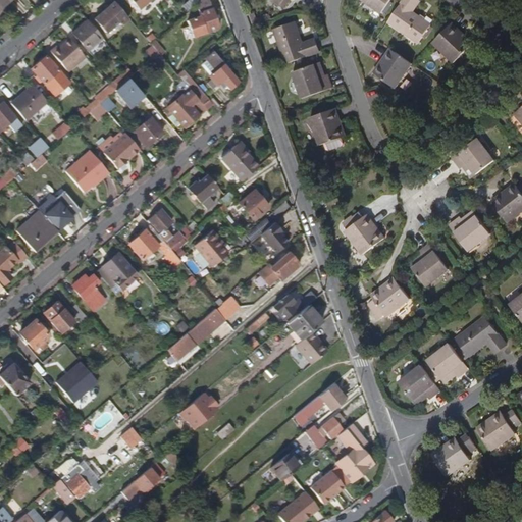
[(132,0),(140,8),(149,0),(132,0)]
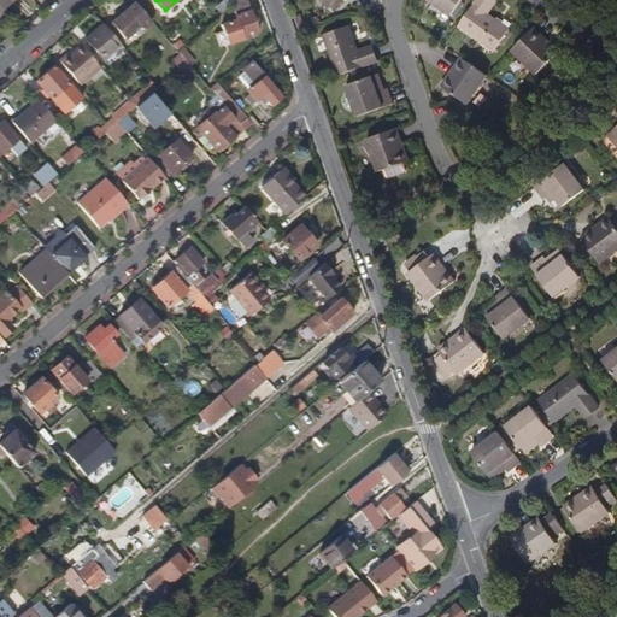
[(209,6),(204,0),(197,0),(205,10),(209,6)]
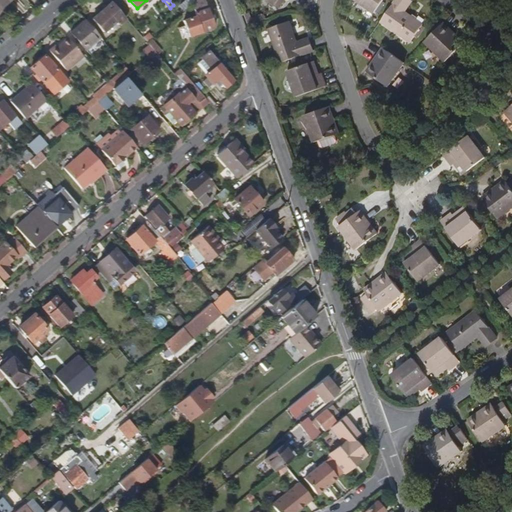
[(214,27),(205,0),(196,0),(192,4),(201,31),(214,27)]
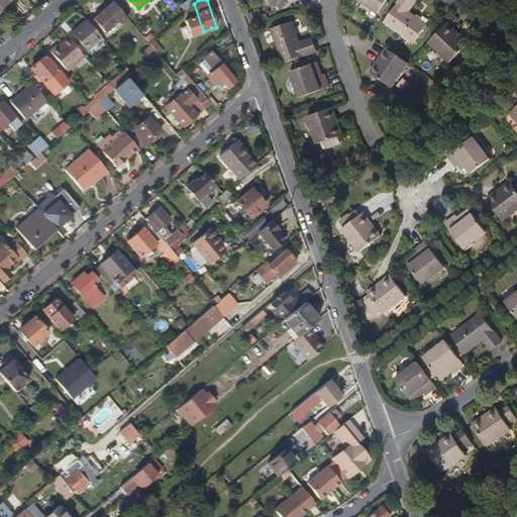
[(287,8),(293,0),(286,0),(282,5),(287,8)]
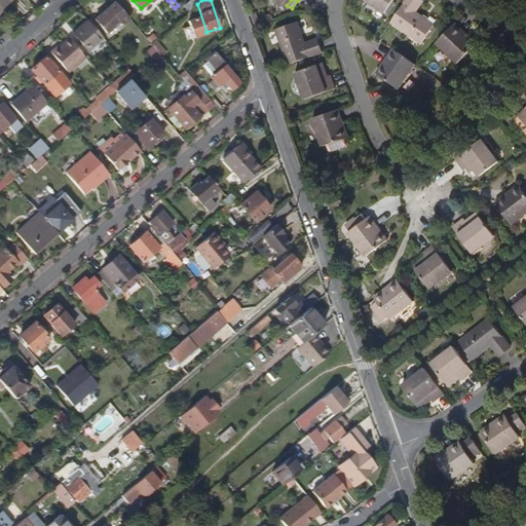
[(367,0),(389,16),(401,0),(367,0)]
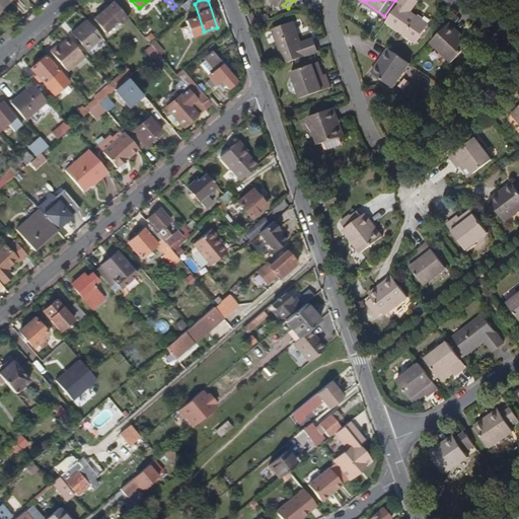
[(433,29),(415,16),(422,6),(414,0),(409,0),(390,25),(420,47),(433,29)]
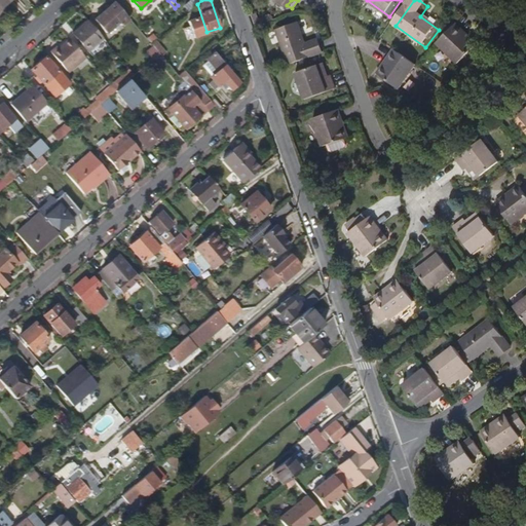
[(122,25),(129,19),(116,2),(97,19),(107,32),(119,22),(122,25)]
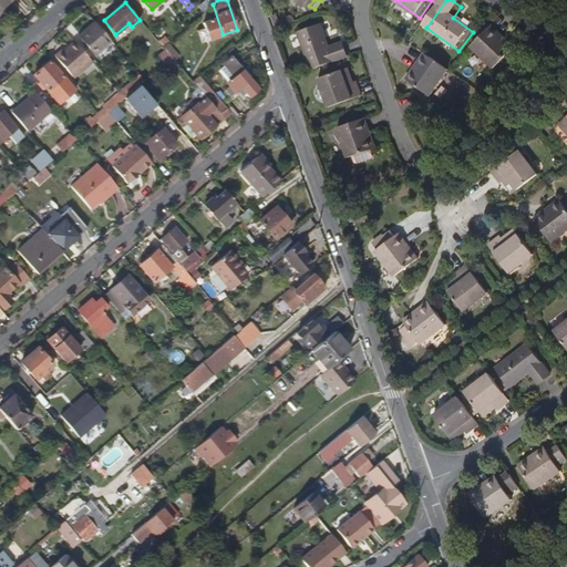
[(112,41),(95,21),(79,35),(96,54),(112,41)]
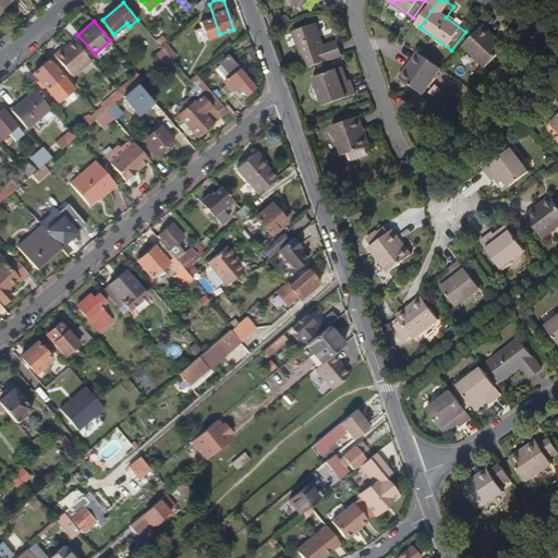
[(346,56),(341,43),(328,46),(320,24),(298,32),(311,68),(346,56)]
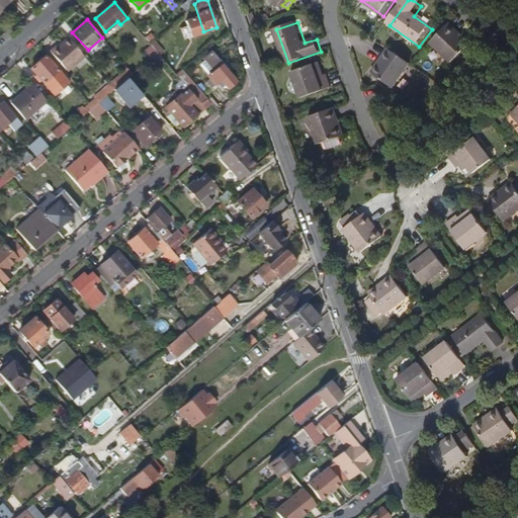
[(466,41),(453,28),(450,31),(463,45),(466,41)]
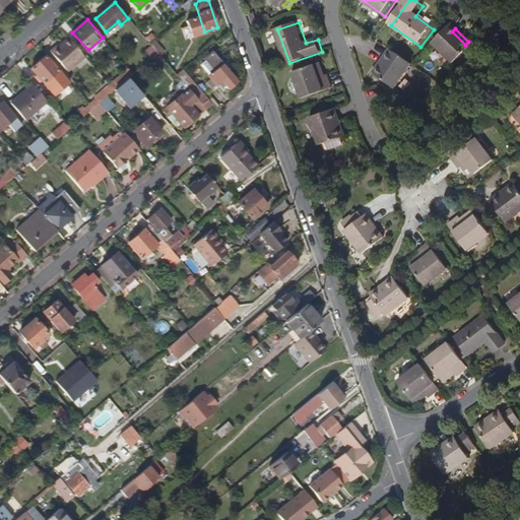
[(456,67),(475,49),(468,42),(465,45),(452,31),(436,47),(456,67)]
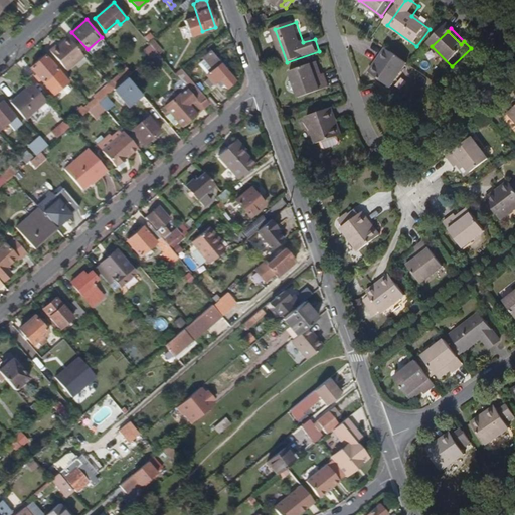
[(83,54),(68,37),(57,46),(56,44),(49,49),(65,69),(83,54)]
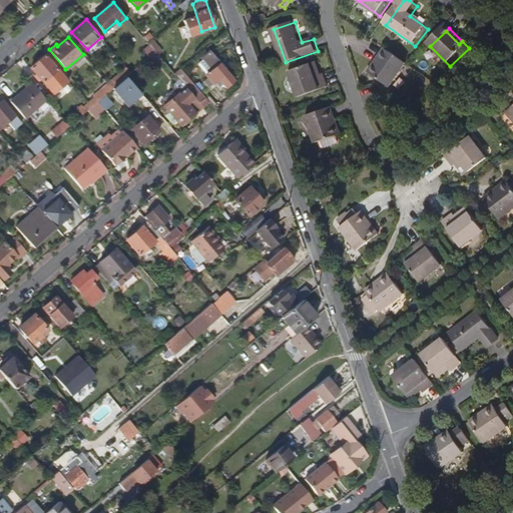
[(162,51),(151,39),(147,42),(155,51),(158,55),(162,51)]
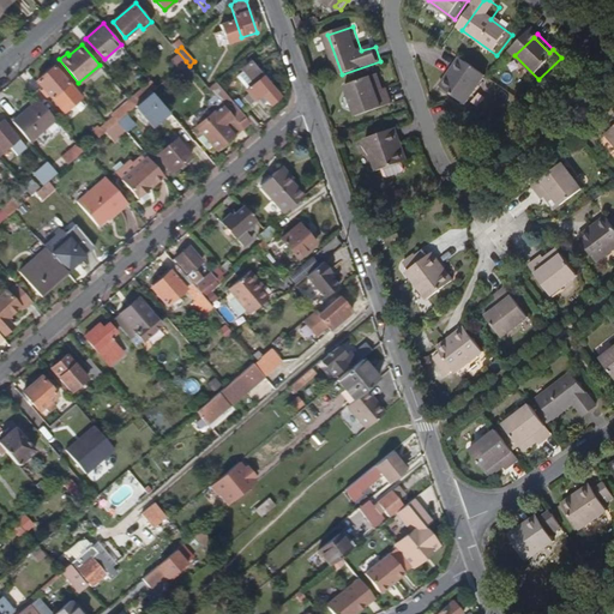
[(182,80),(194,71),(190,66),(186,61),(175,72),(182,80)]
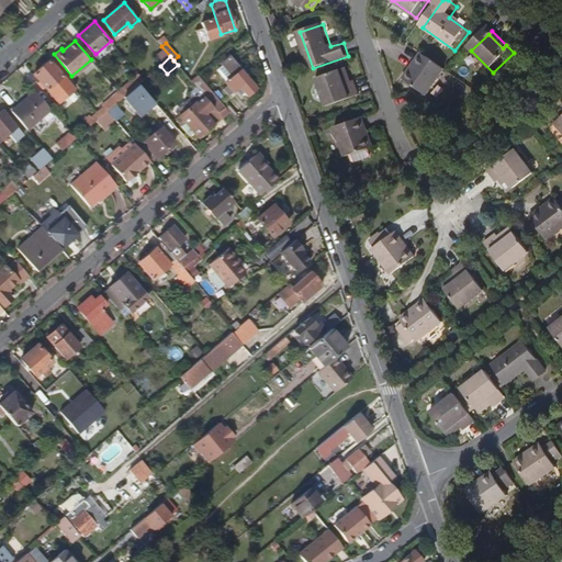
[(418,72),(428,58),(425,56),(414,70),(418,72)]
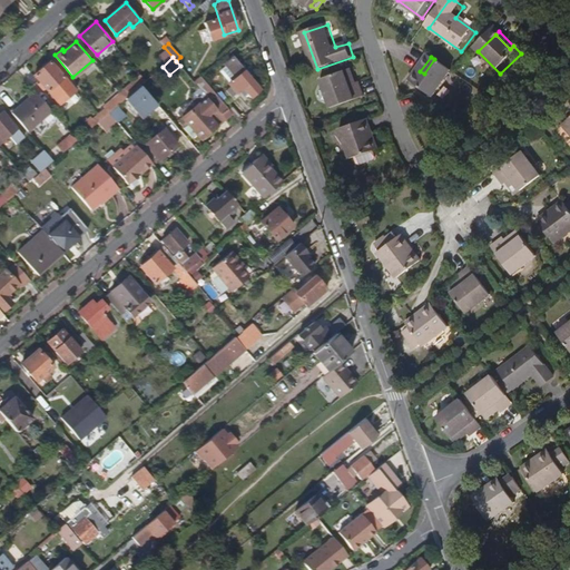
[(435,99),(454,74),(434,59),(424,74),(420,71),(413,82),(435,99)]
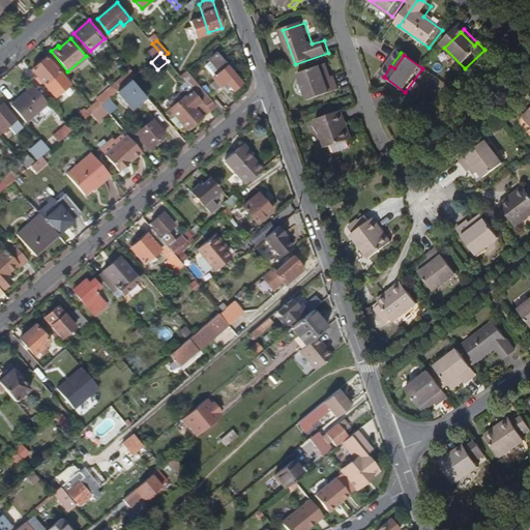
[(69,74),(88,59),(86,56),(67,71),(69,74)]
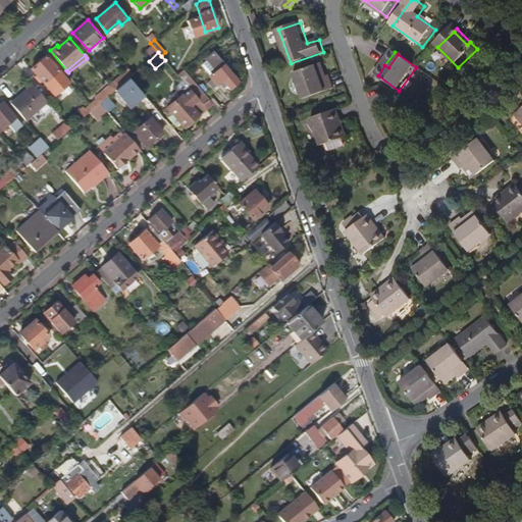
[(70,84),(47,56),(33,68),(38,74),(35,76),(40,83),(43,81),(56,96),(70,84)]
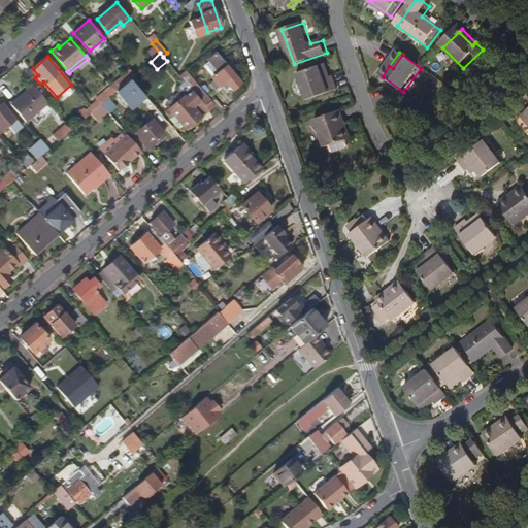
[(332,77),(328,64),(322,66),(326,79),(332,77)]
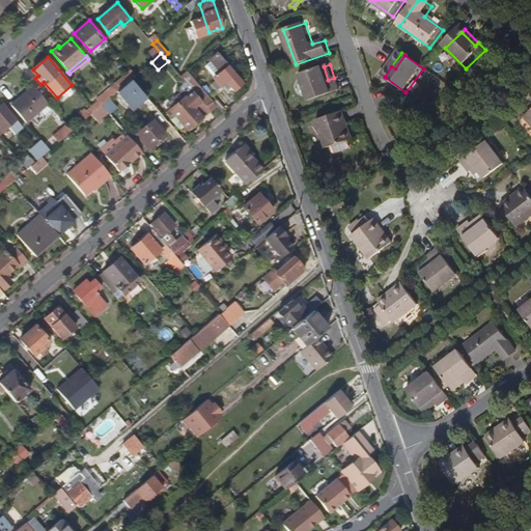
[(242,82),(228,65),(213,78),(217,82),(213,85),(217,90),(226,83),(232,90),(242,82)]
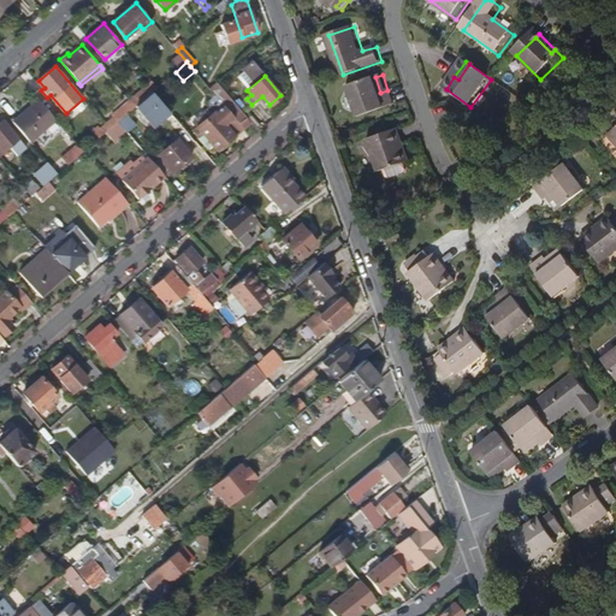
[(396,105),(391,89),(388,90),(380,93),(375,77),(350,86),(360,117),(396,105)]
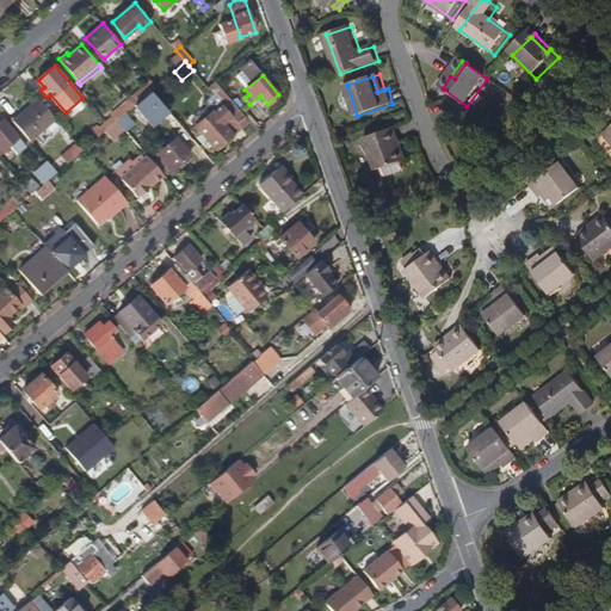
[(245,116),(214,81),(208,87),(216,98),(234,117),(238,122),(245,116)]
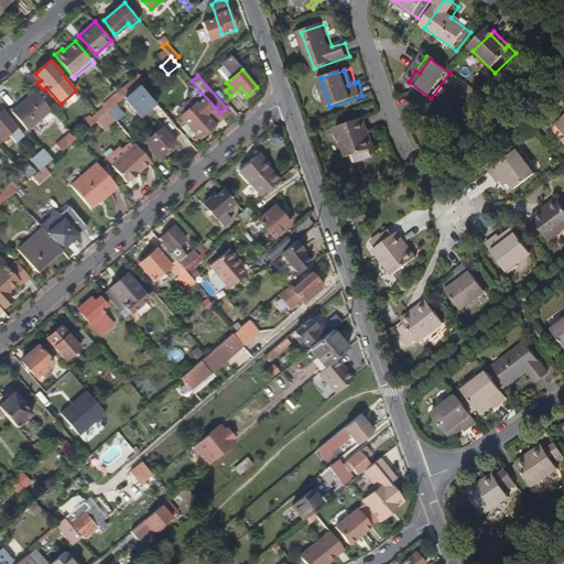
[(155,102),(139,85),(125,97),(140,116),(155,102)]
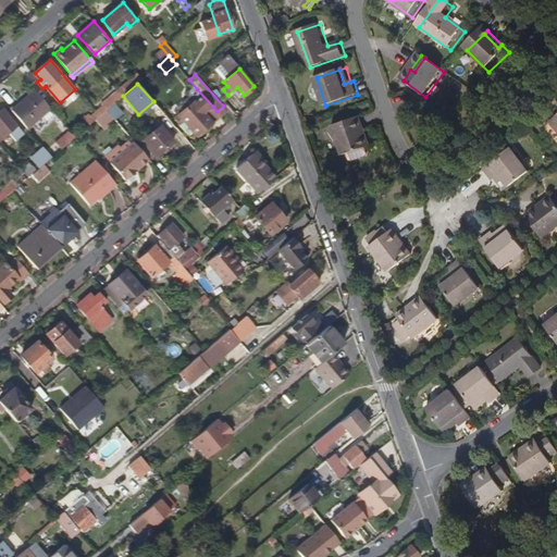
[(23,123),(46,103),(31,85),(8,104),(23,123)]
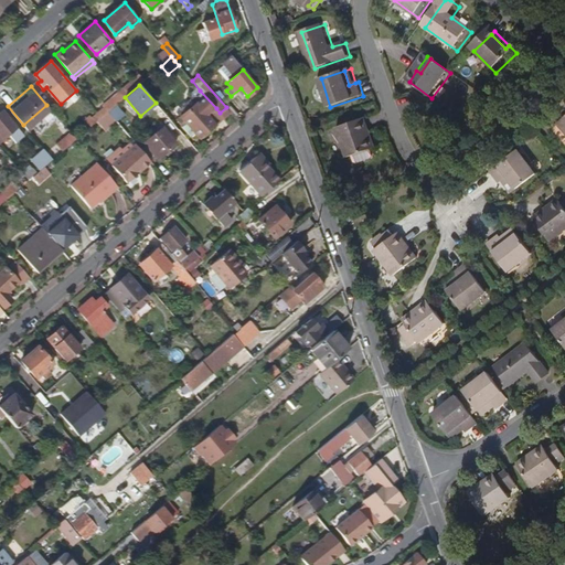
[(209,115),(216,108),(200,91),(192,98),(195,103),(181,116),(187,123),(182,127),(190,135),(194,131),(201,138),(216,124),(209,115)]
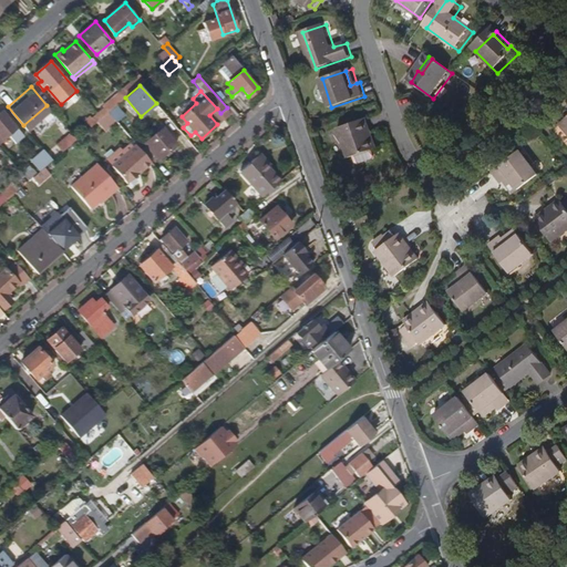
[(116,105),(124,99),(119,93),(112,99),(116,105)]
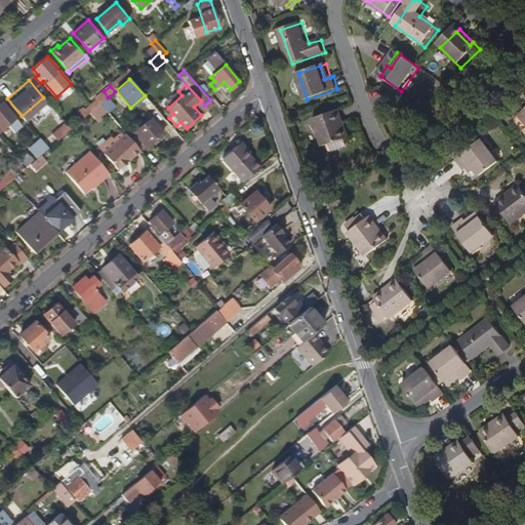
[(101,104),(108,97),(104,91),(95,98),(96,101),(93,104),(96,107),(101,104)]
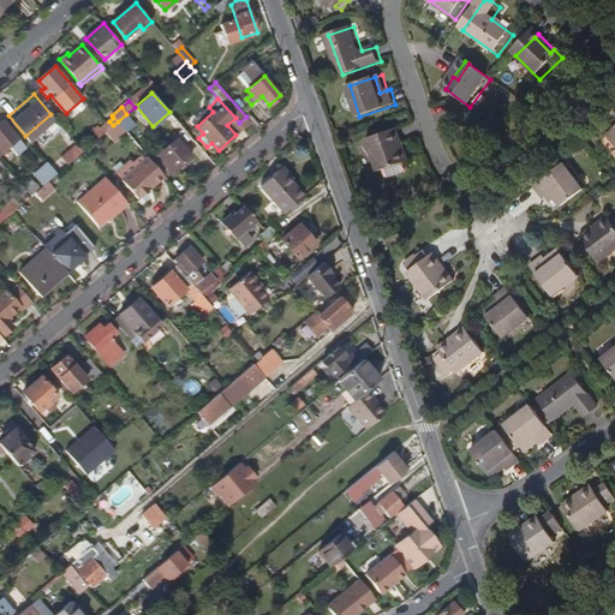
[(197,126),(213,112),(209,107),(192,121),(197,126)]
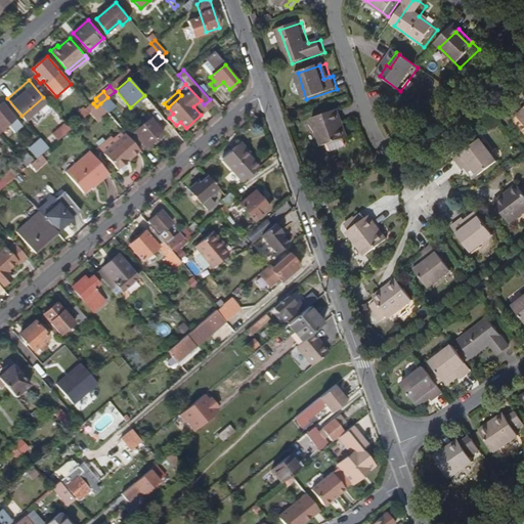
[(201,115),(207,108),(204,104),(201,100),(193,106),(201,115)]
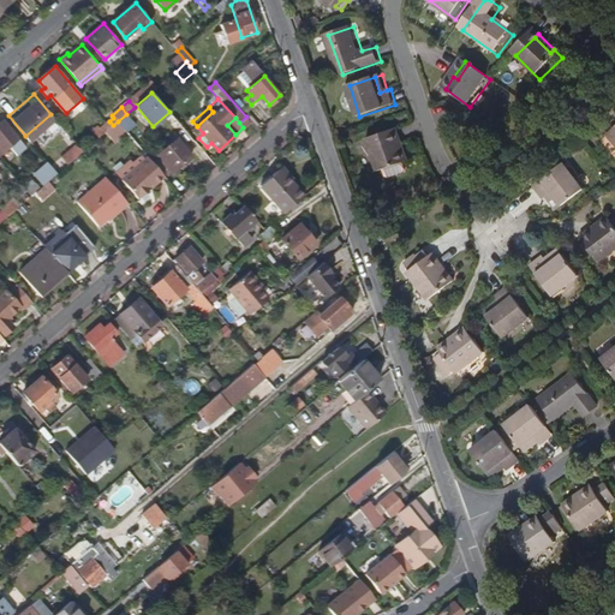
[(25,147),(4,120),(0,123),(0,155),(10,147),(17,155),(25,147)]
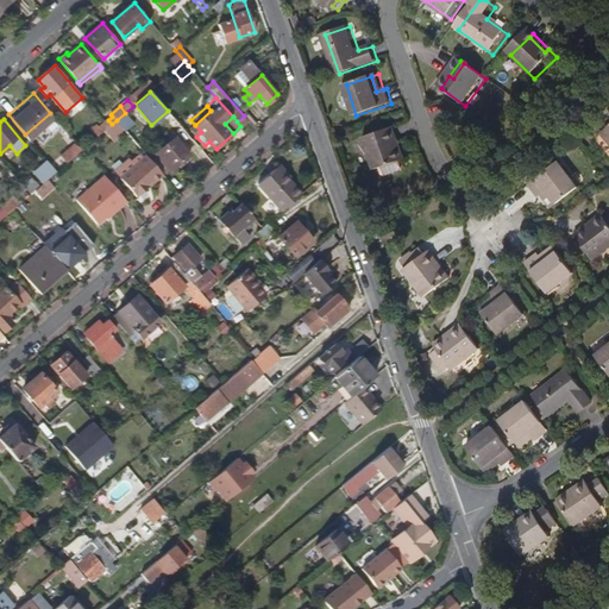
[(125,130),(117,120),(112,124),(108,127),(105,131),(110,137),(114,133),(117,137),(125,130)]
